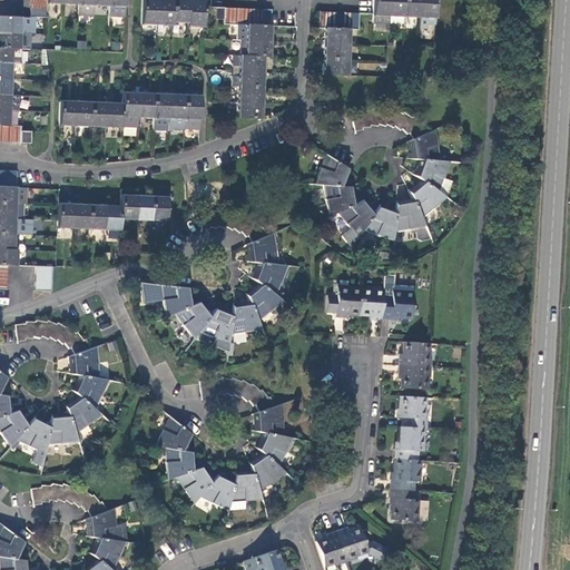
[(78,15),(92,15),(94,5),(94,0),(78,0),(78,5),(78,15)]
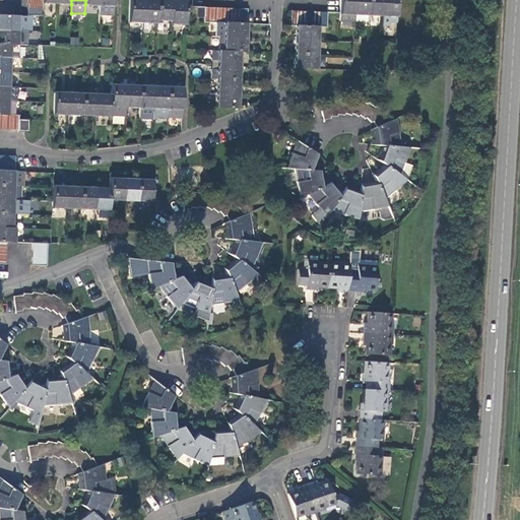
[(99,13),(113,14),(113,0),(99,0),(100,5),(99,13)]
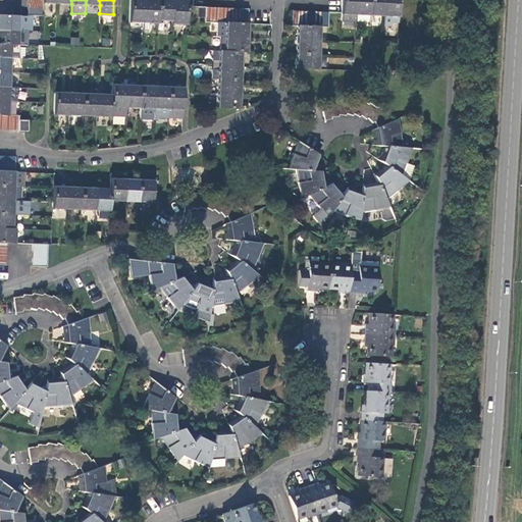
[(129,0),(129,22),(143,22),(143,0),(129,0)]
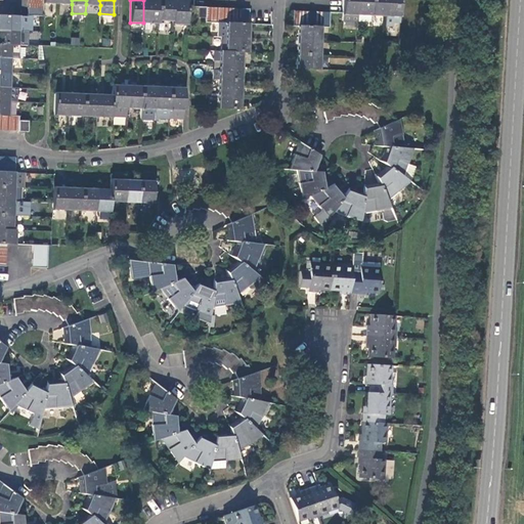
[(143,0),(143,23),(158,24),(158,20),(159,0),(143,0)]
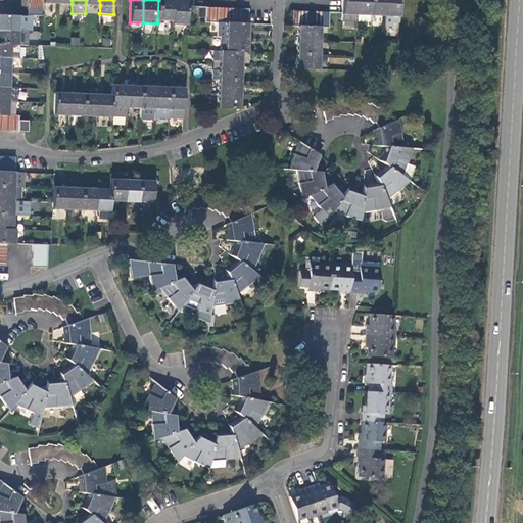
[(158,0),(157,20),(172,21),(173,0),(158,0)]
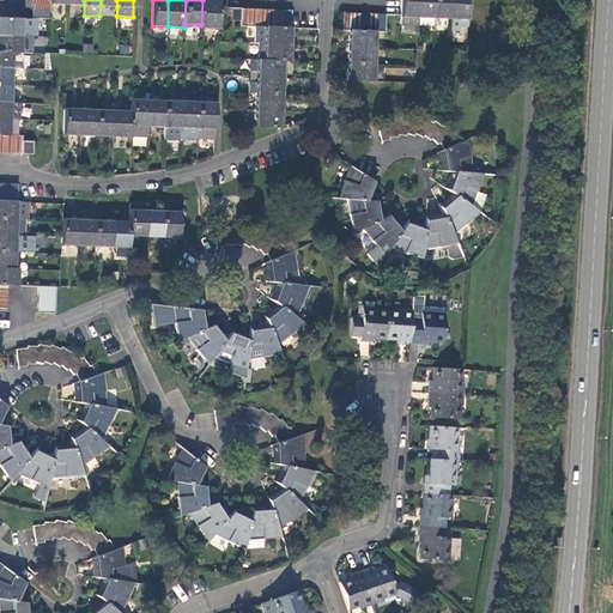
[(202,28),(218,29),(219,7),(219,0),(202,0),(201,25),(202,25),(202,28)]
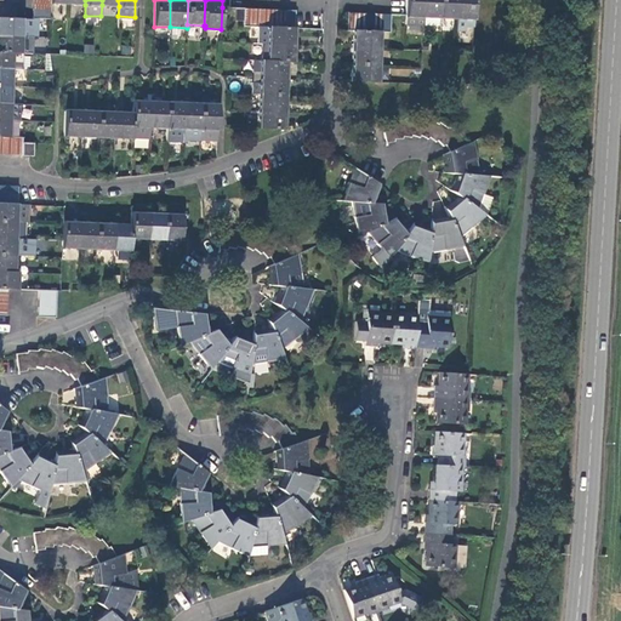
[(422,0),(405,0),(405,15),(405,24),(422,27),(422,18),(422,0)]
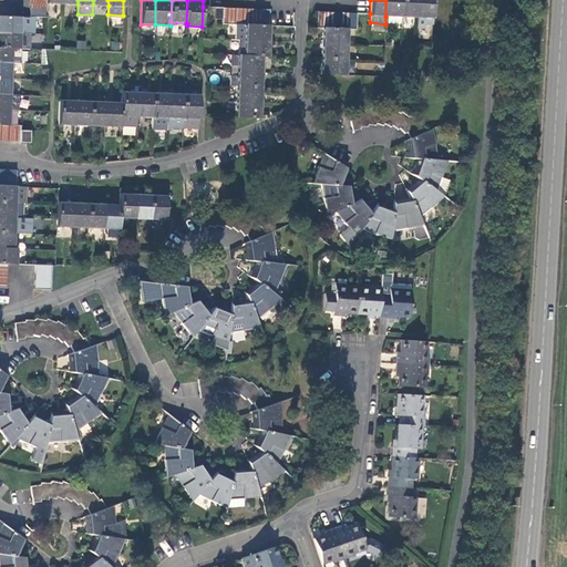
[(385,0),(385,17),(401,17),(401,0),(385,0)]
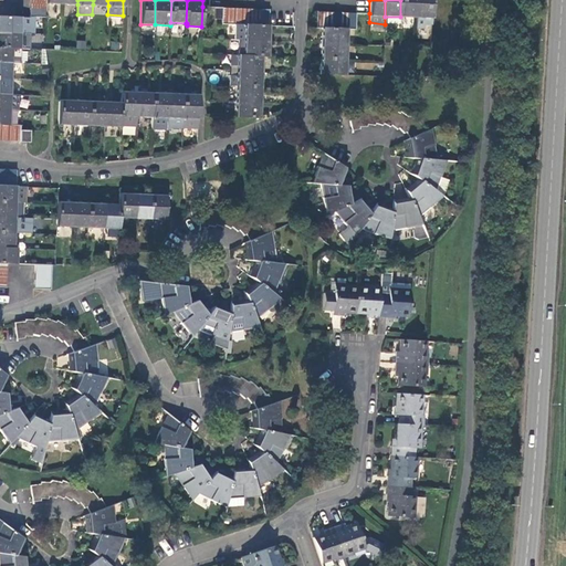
[(400,0),(400,17),(416,18),(417,0),(400,0)]
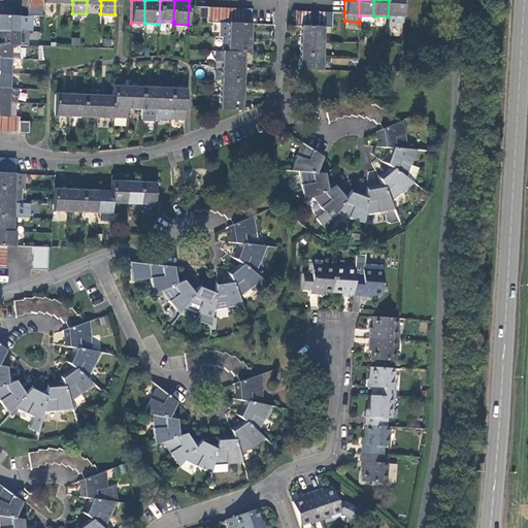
[(389,0),(388,17),(403,17),(403,0),(389,0)]
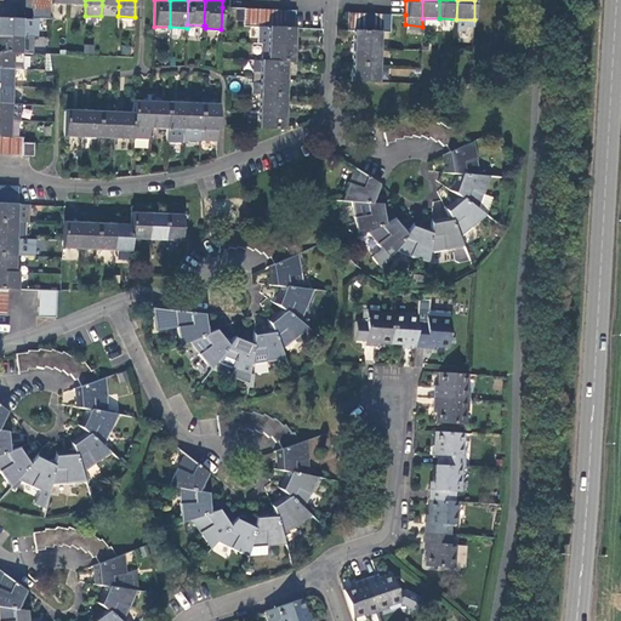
[(252,7),(251,26),(260,26),(261,9),(252,7)]
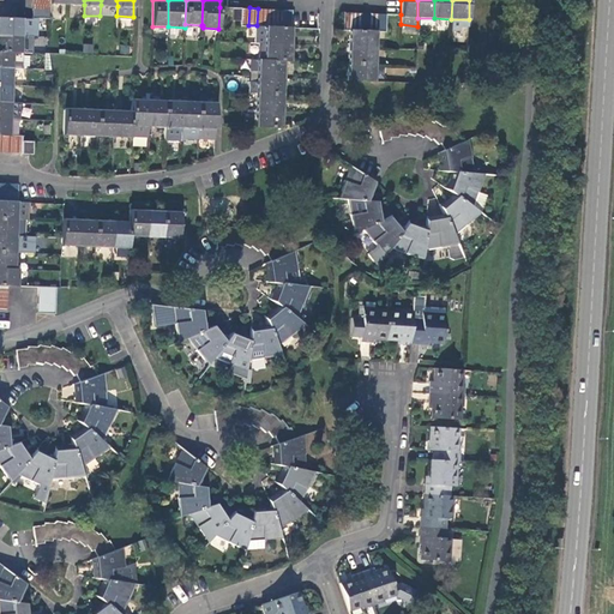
[(32,17),(49,18),(50,10),(32,8),(32,17)]
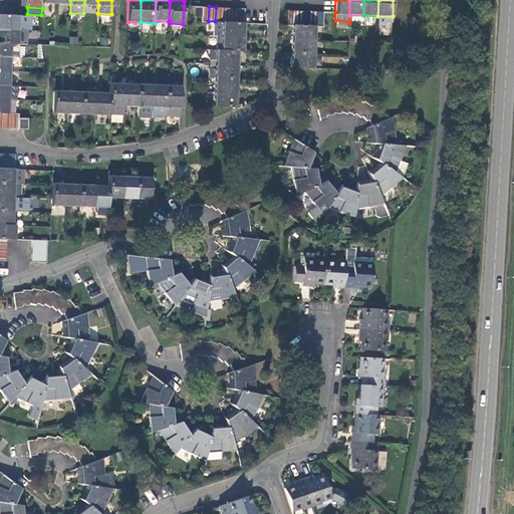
[(294,24),(295,10),(287,10),(286,24),(292,24),(294,24)]
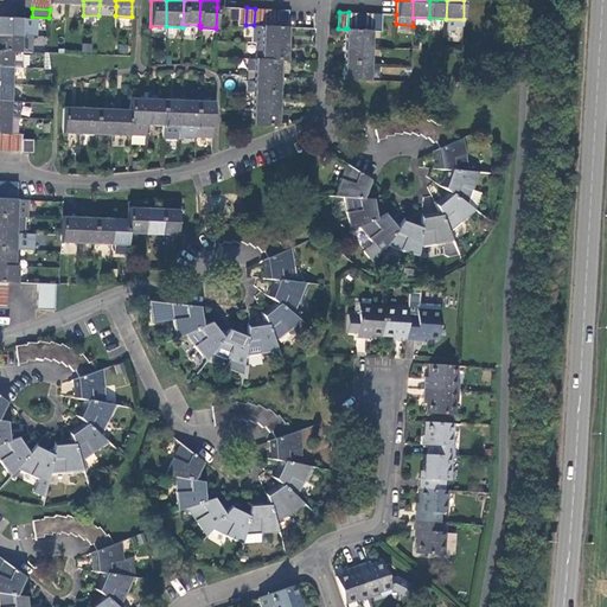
[(0,17),(0,33),(21,34),(23,18),(0,17)]
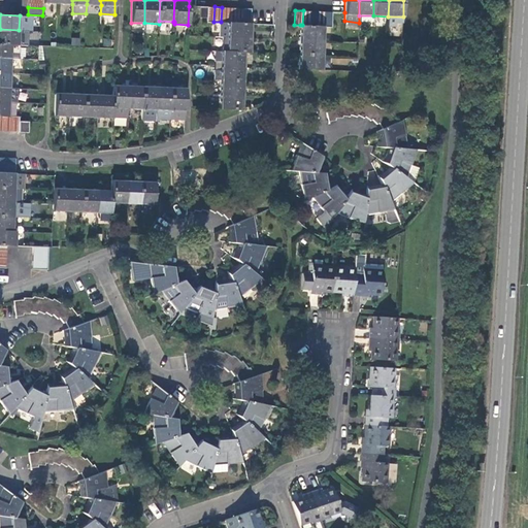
[(228,23),(227,37),(250,38),(250,24),(242,23),(235,23),(228,23)]
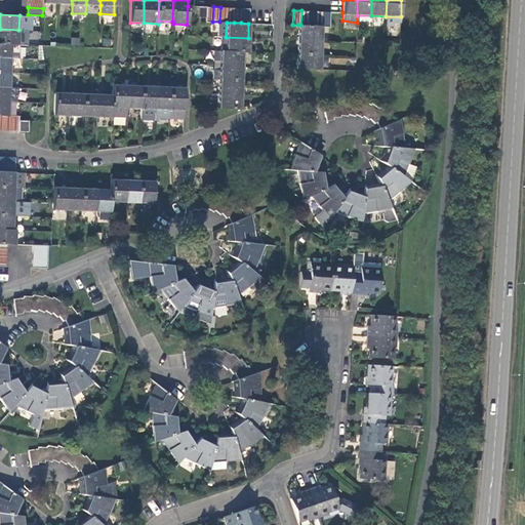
[(298,25),(298,40),(321,40),(322,26),(315,26),(308,26),(300,25),(298,25)]
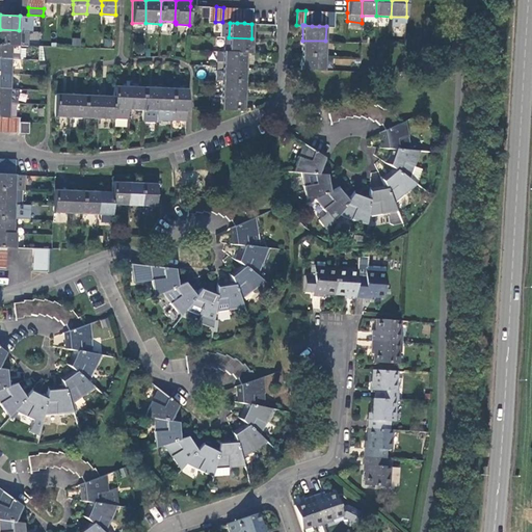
[(0,29),(0,44),(11,45),(19,45),(19,30),(0,29)]
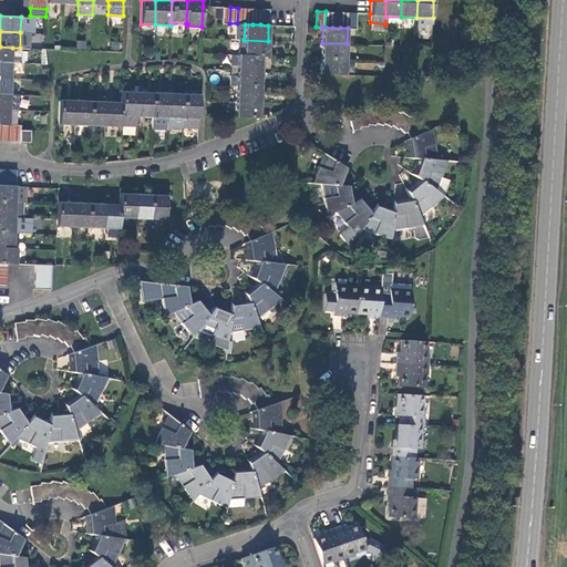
[(238,39),(237,55),(263,57),(267,57),(268,41),(244,40),(238,39)]
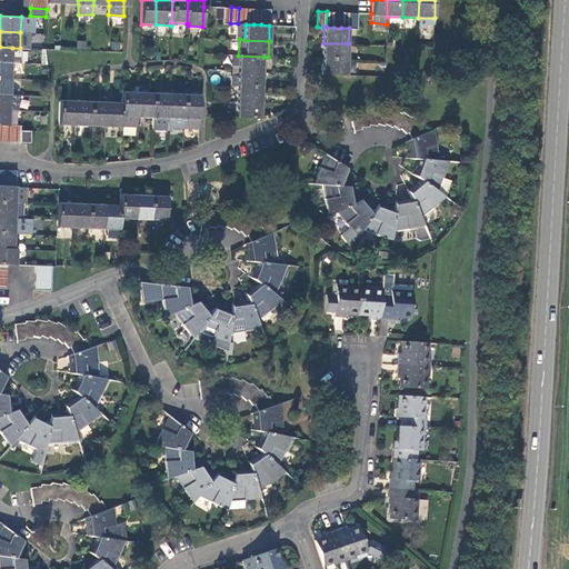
[(323,43),(322,59),(347,60),(348,43),(323,43)]
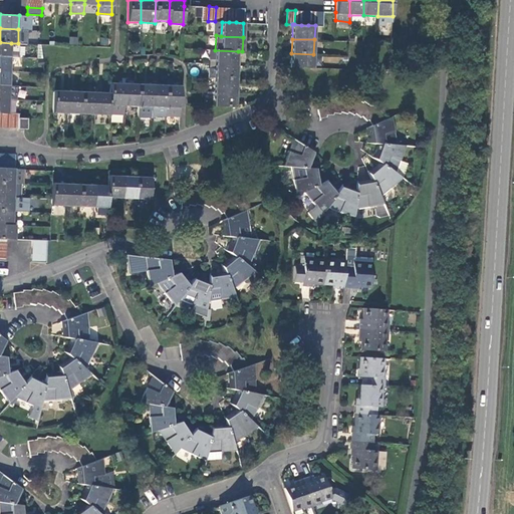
[(0,56),(10,57),(11,43),(0,42),(0,56)]
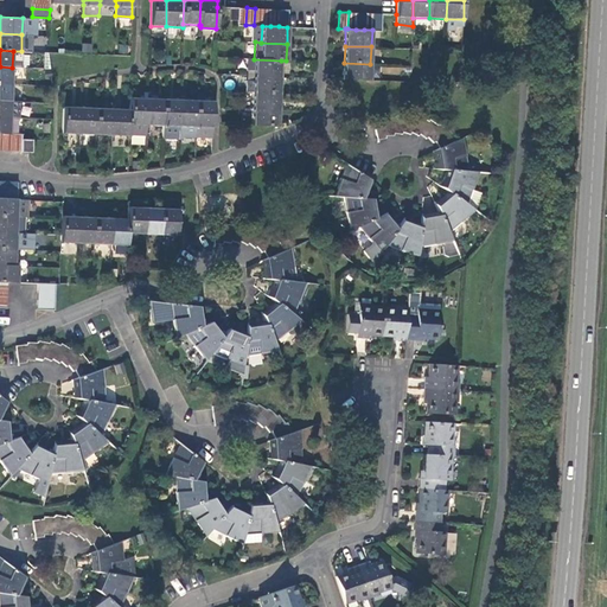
[(254,70),(254,75),(280,76),(281,61),(254,59),(247,58),(247,70),(254,70)]
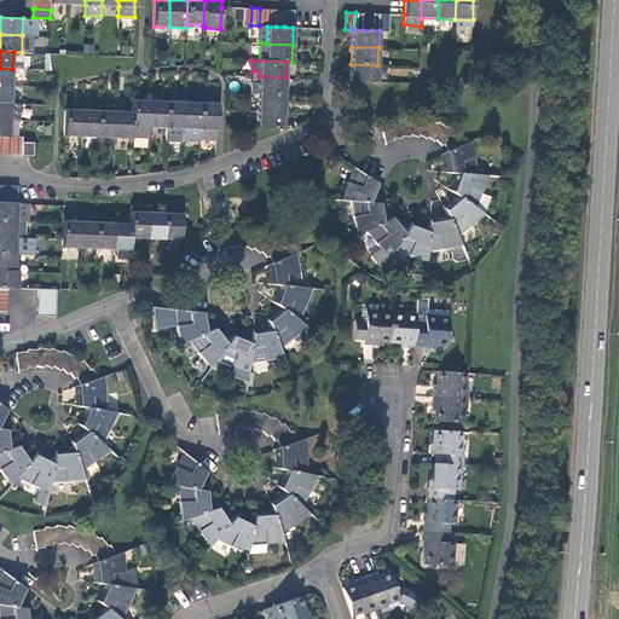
[(351,64),(350,81),(377,82),(377,65),(351,64)]
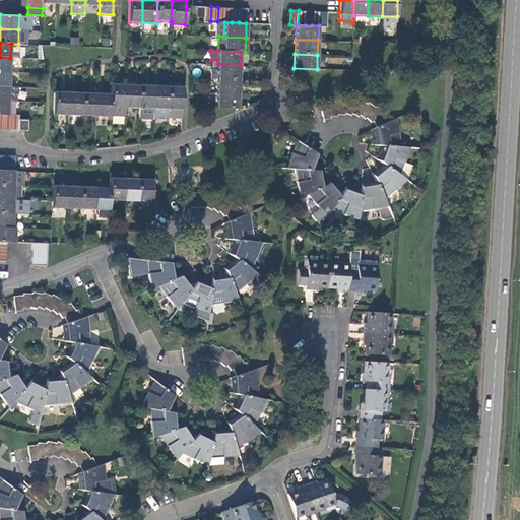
[(0,57),(0,71),(10,72),(10,58),(0,57)]
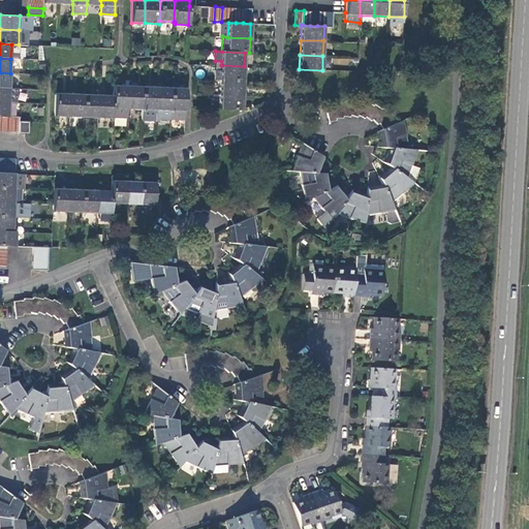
[(214,69),(214,80),(221,80),(244,81),(244,66),(221,65),(221,70),(214,69)]
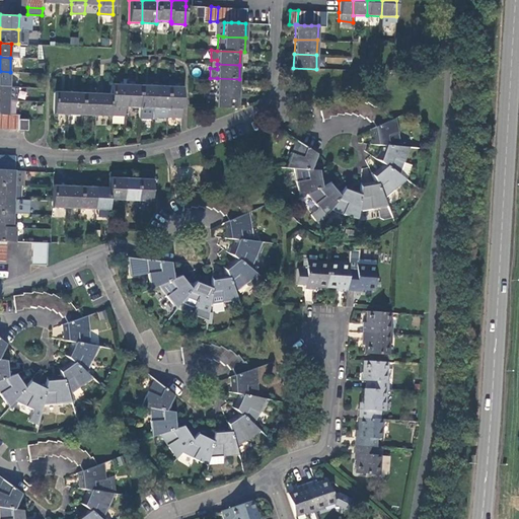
[(0,85),(9,86),(10,72),(0,71),(0,85)]
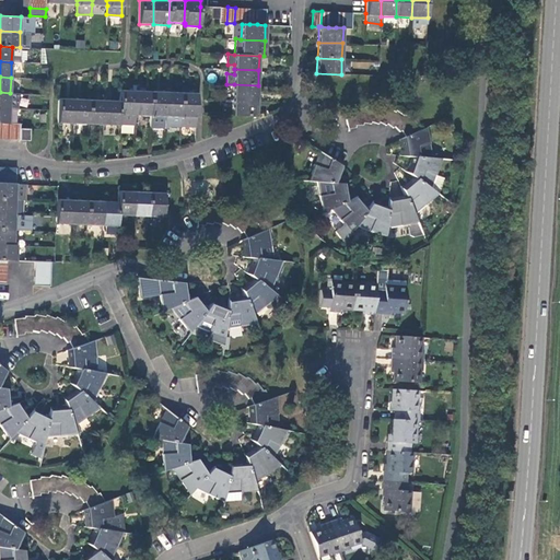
[(234,84),(233,100),(257,101),(258,85),(234,84)]
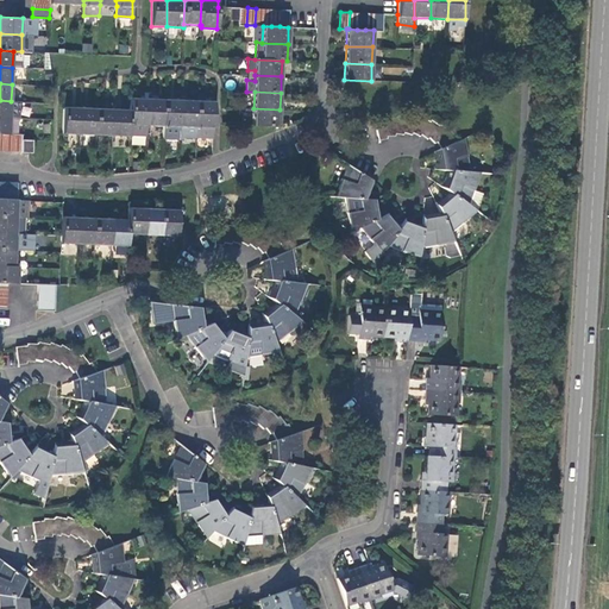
[(130,135),(146,136),(146,126),(148,100),(131,99),(131,110),(130,135)]
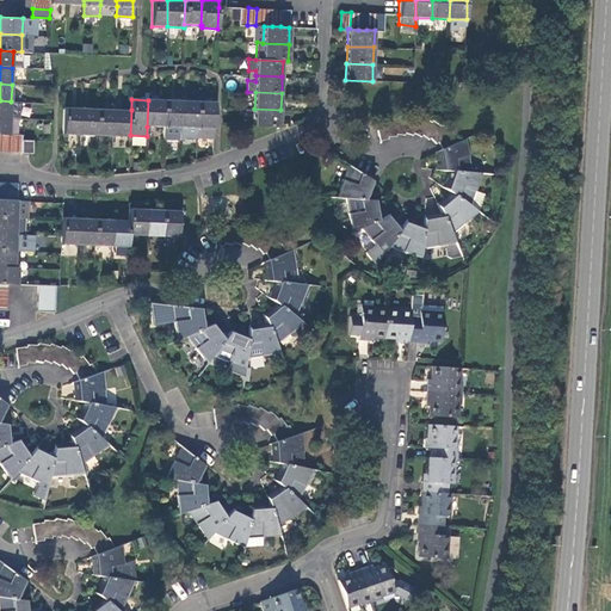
[(19,118),(20,102),(11,102),(0,100),(0,117),(11,118),(19,118)]
